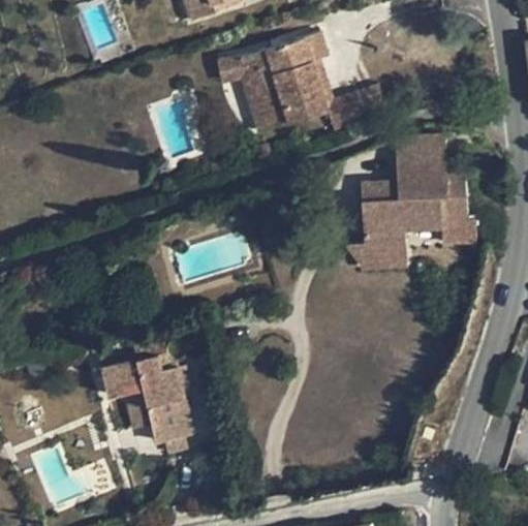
[(198,0),(183,0),(190,21),(204,16),(198,0)]
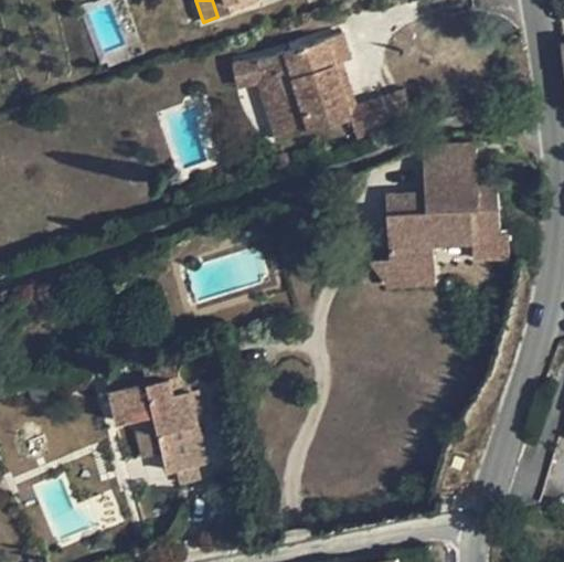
[(212,0),(217,17),(256,4),(254,0),(212,0)]
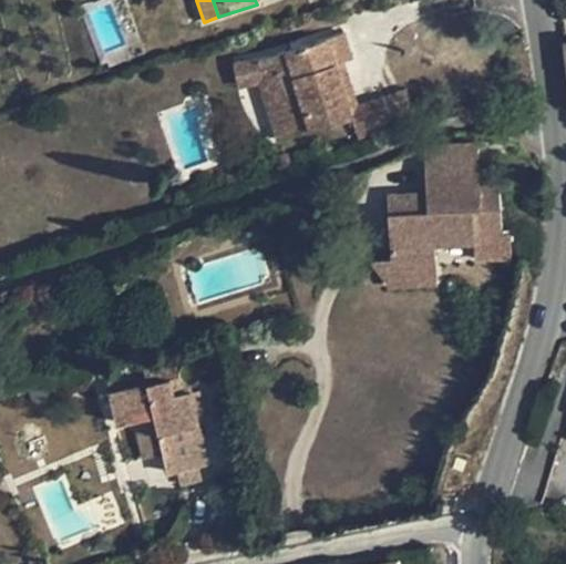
[(342,34),(264,61),(270,81),(288,139),(309,132),(351,119),(349,110),(333,64),(342,62),(350,60),(342,34)]
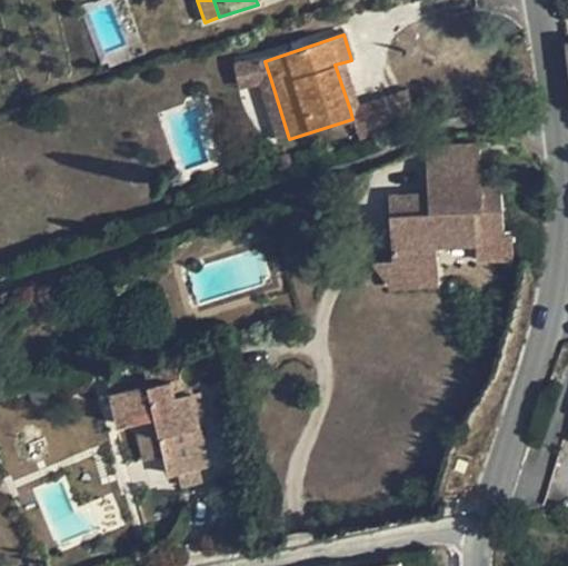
[(260,83),(271,81),(265,61),(233,66),(238,87),(260,83)]
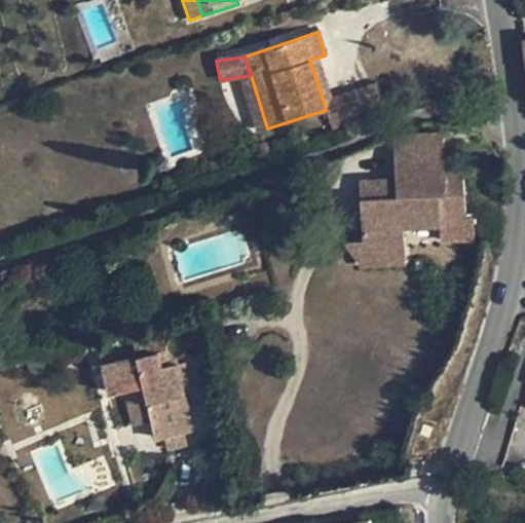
[(317,58),(309,60),(324,102),(331,99),(317,58)]
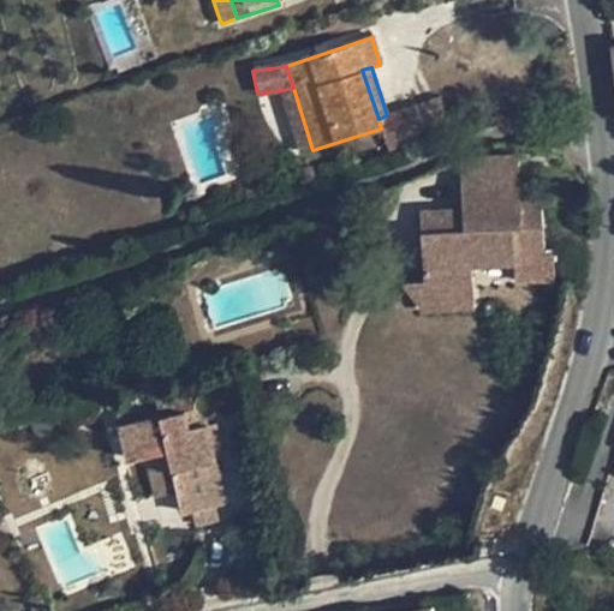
[(293,88),(281,90),(302,154),(313,150),(293,88)]
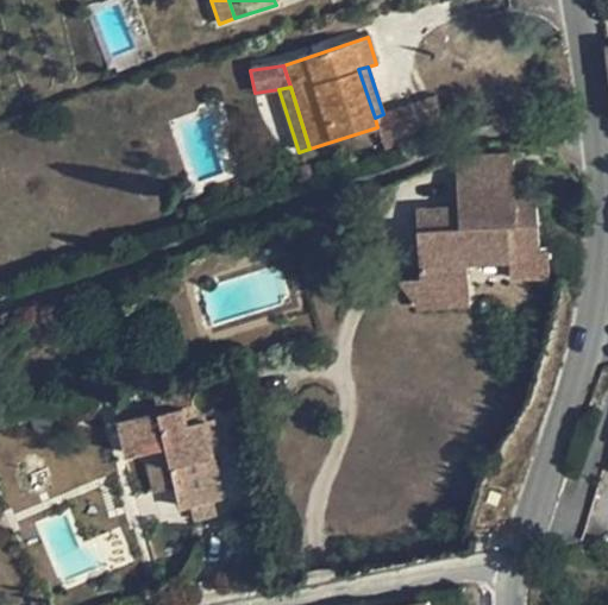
[(437,98),(411,105),(419,136),(445,127),(437,98)]
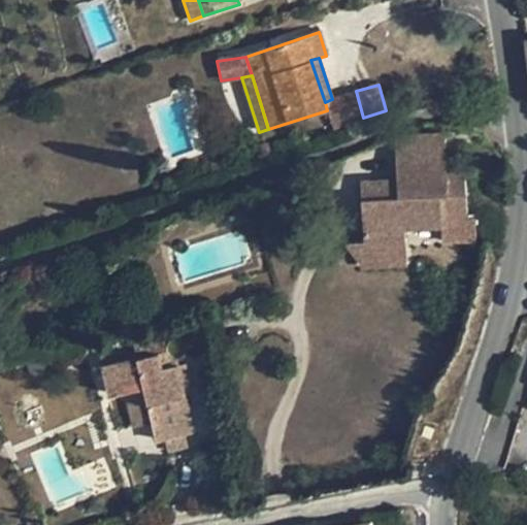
[(363,118),(356,91),(332,99),(325,102),(327,110),(332,131),(364,121),(363,118)]
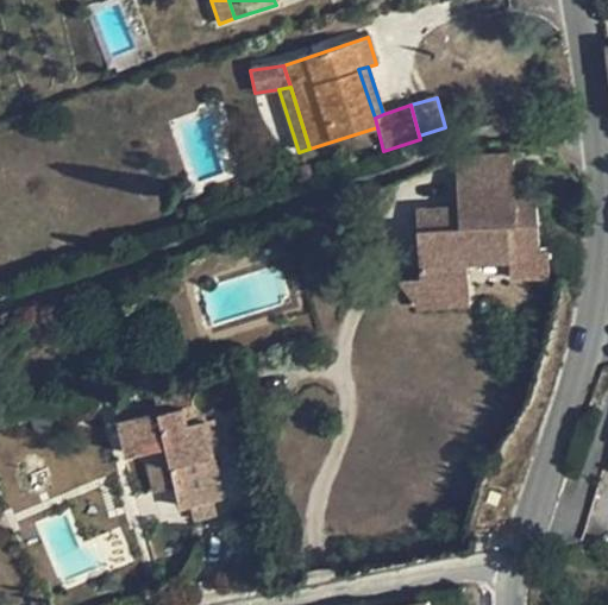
[(444,209),(414,213),(418,277),(395,279),(417,310),(467,298),(468,262),(509,260),(509,279),(550,278),(546,251),(538,251),(536,201),(515,203),(512,157),(453,158),(457,209),(457,215),(444,216),(444,209)]
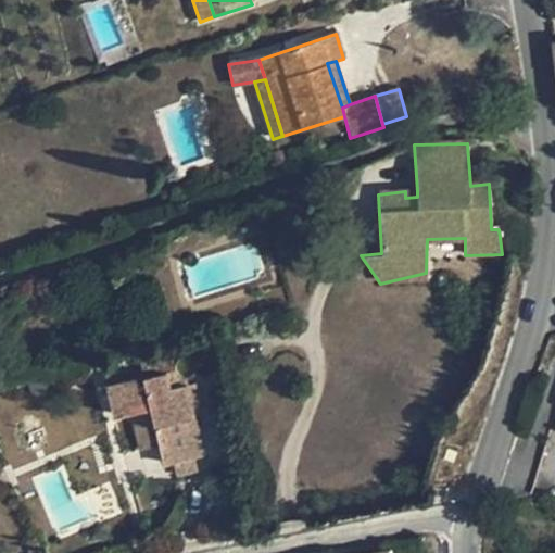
[(180,170),(173,172),(176,181),(186,178),(183,167),(180,170)]
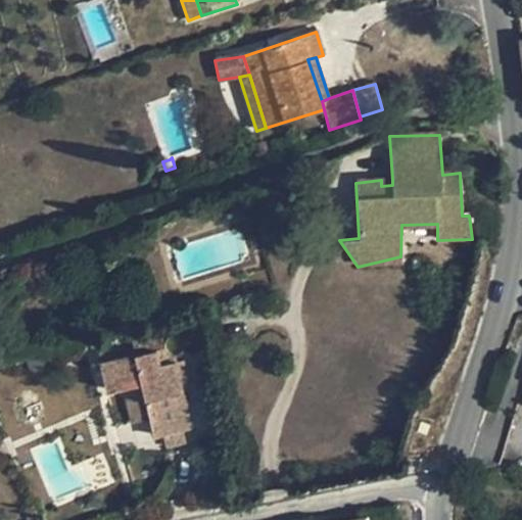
[(176,364),(159,367),(156,351),(151,328),(131,332),(136,356),(101,363),(107,391),(123,387),(143,384),(151,420),(154,437),(162,435),(182,432),(190,429),(183,394),(176,364)]
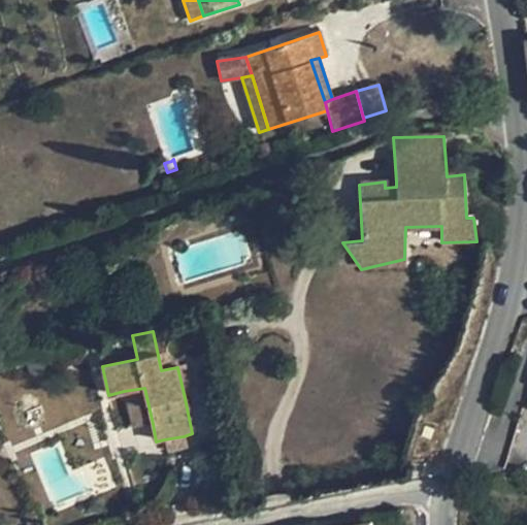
[(144,388),(124,391),(133,428),(153,424),(144,388)]
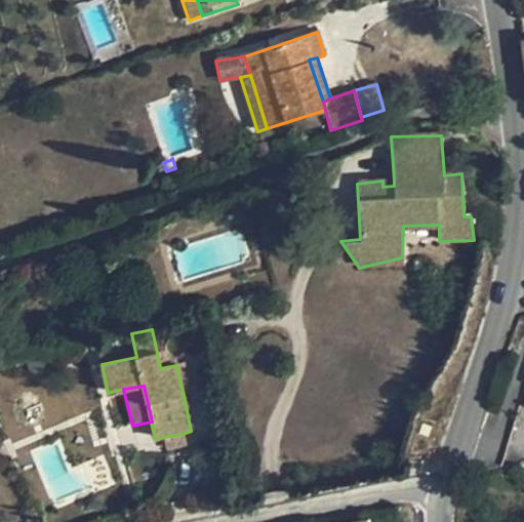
[(183,434),(163,437),(166,451),(186,447),(183,434)]
